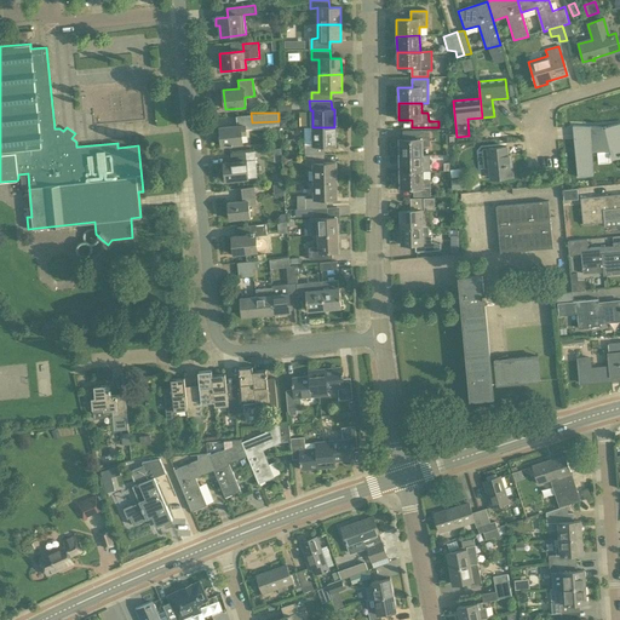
[(619,124),(606,127),(606,125),(601,125),(602,127),(572,126),(577,177),(591,176),(589,150),(609,149),(613,158),(619,156),(619,124)]
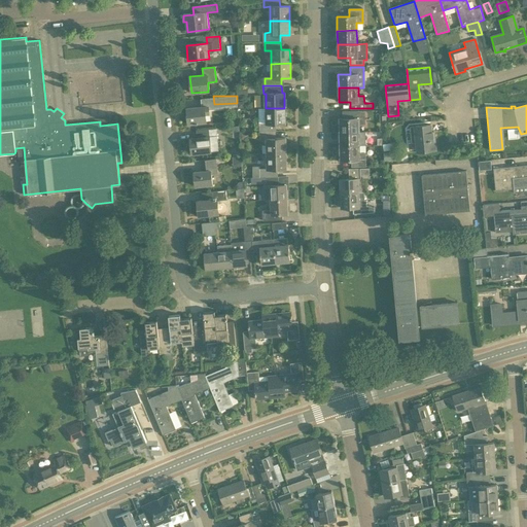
[(186,108),(188,124),(206,121),(205,114),(208,114),(208,106),(186,108)]
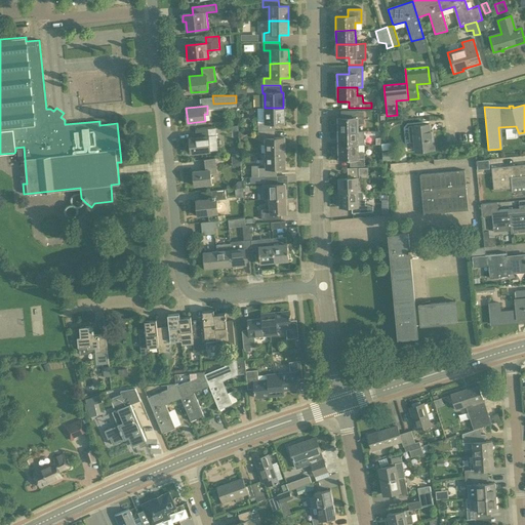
[(258,108),(258,131),(275,130),(274,123),(284,123),(283,108),(265,108),(258,108)]
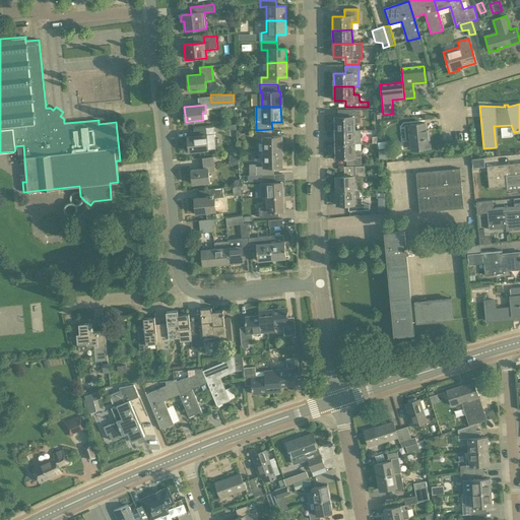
[(334,130),(354,130),(353,123),(360,122),(360,110),(345,110),(345,117),(334,117),(334,130)]
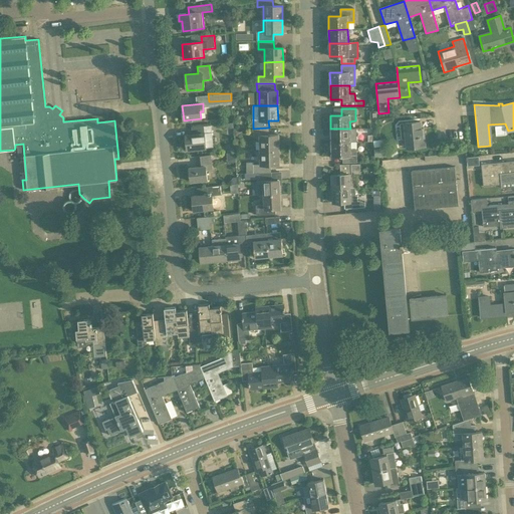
[(405,124),(407,148),(425,147),(423,129),(420,130),(420,122),(405,124)]
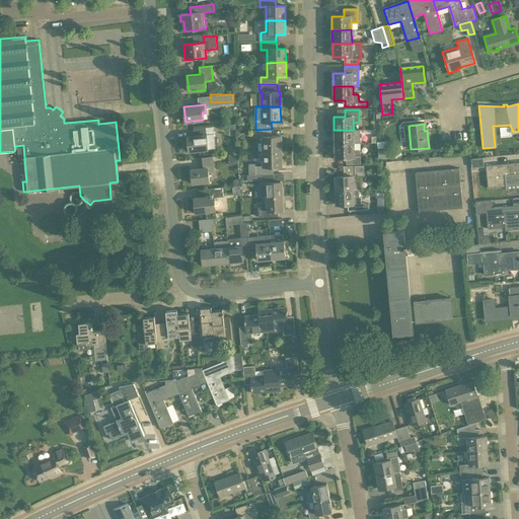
[(215,148),(213,127),(194,129),(195,136),(187,137),(189,151),(215,148)]
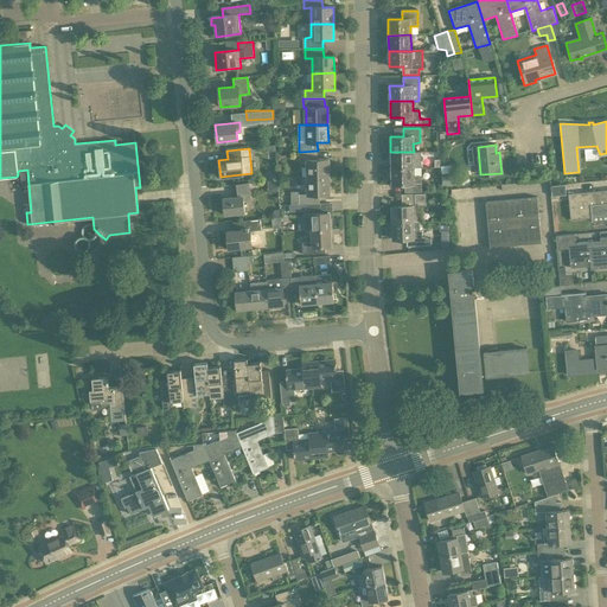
[(307,160),(307,177),(328,177),(328,159),(318,159),(318,151),(299,152),(299,160),(307,160)]
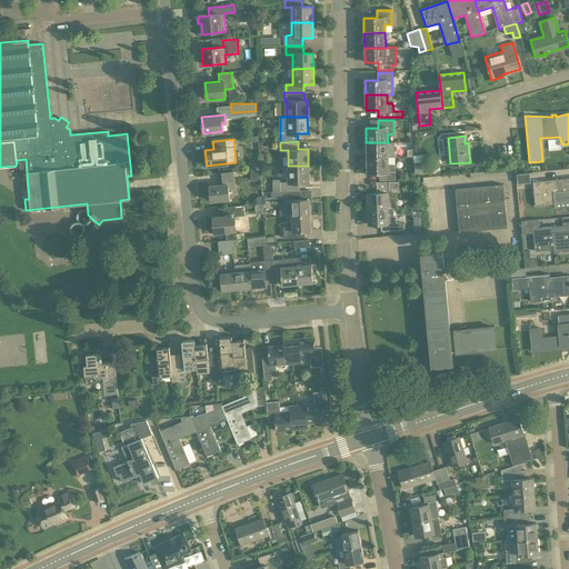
[(366,142),(367,157),(387,157),(388,157),(395,157),(395,142),(388,142),(366,142)]
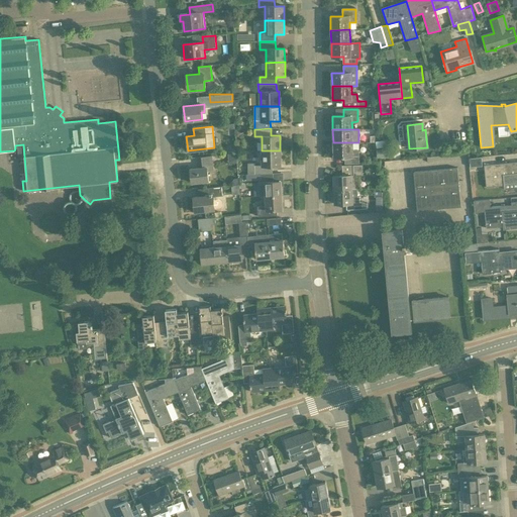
[(352,142),(351,142),(333,142),(333,157),(344,156),(344,163),(358,163),(358,149),(352,149),(352,142)]
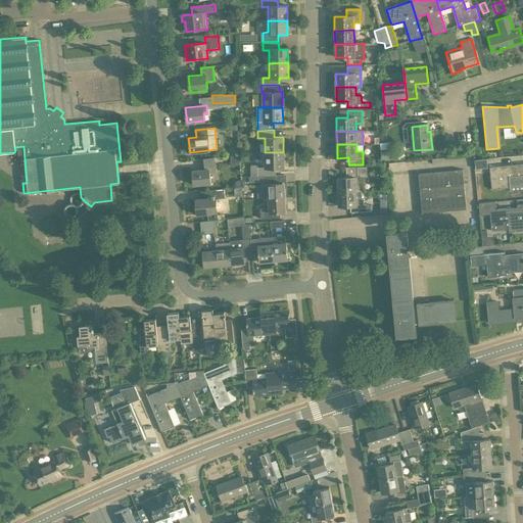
[(381,158),(393,157),(393,150),(380,151),(381,158)]
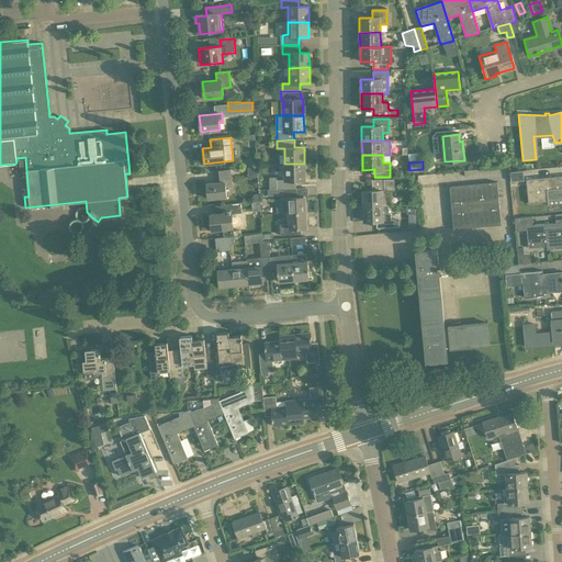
[(269,189),(277,189),(296,188),(296,180),(305,180),(304,164),(284,164),(285,180),(277,180),(277,177),(269,177),(269,189)]
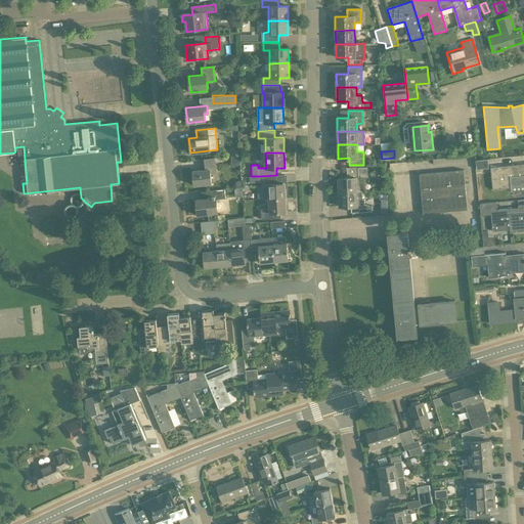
[(241,164),(239,155),(230,156),(231,165),(241,164)]
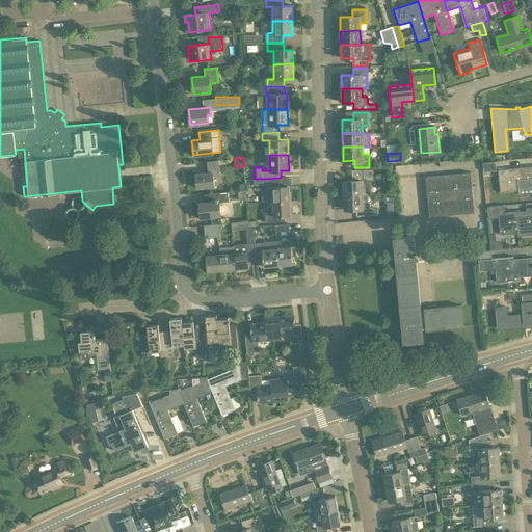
[(204,162),(205,173),(195,174),(196,188),(214,186),(213,176),(219,175),(217,160),(204,162)]
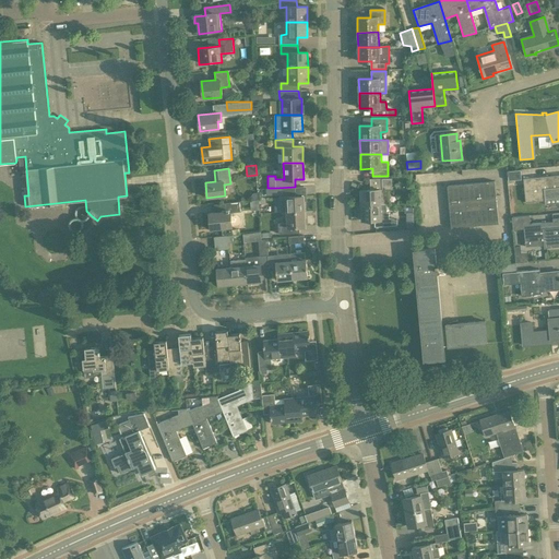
[(522,179),(521,170),(508,171),(509,180),(522,179)]
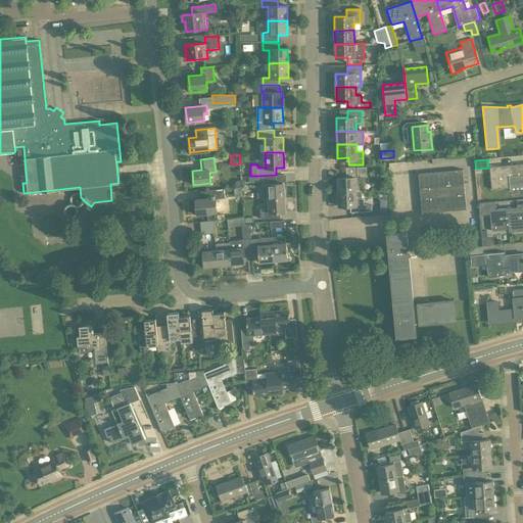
[(522,163),(488,168),(490,190),(509,188),(509,192),(522,190),(522,163)]
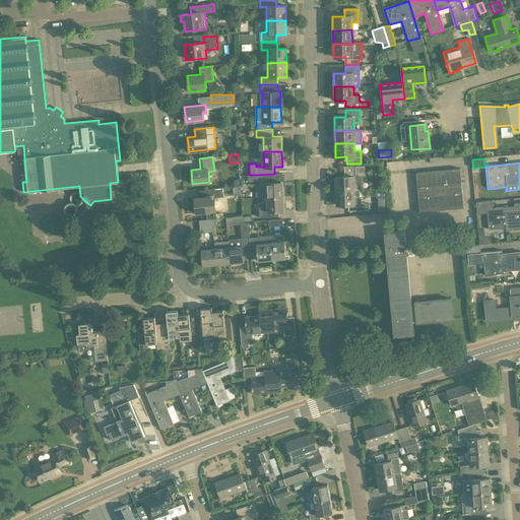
[(336,190),(353,190),(352,177),(365,176),(364,166),(343,167),(344,176),(335,176),(336,190)]
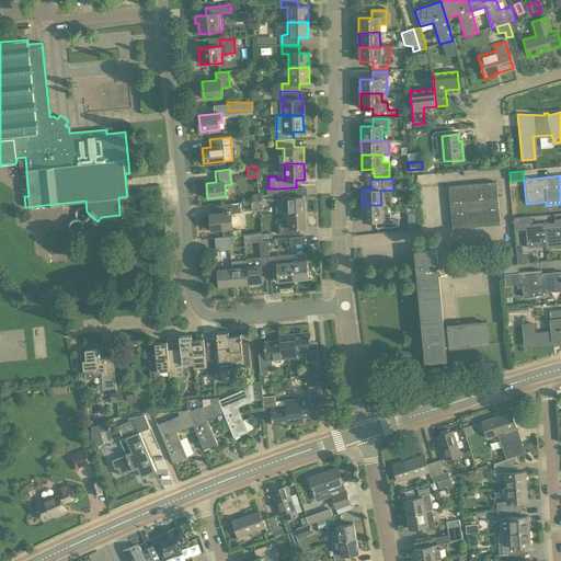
[(453,229),(500,224),(496,181),(449,185),(453,229)]
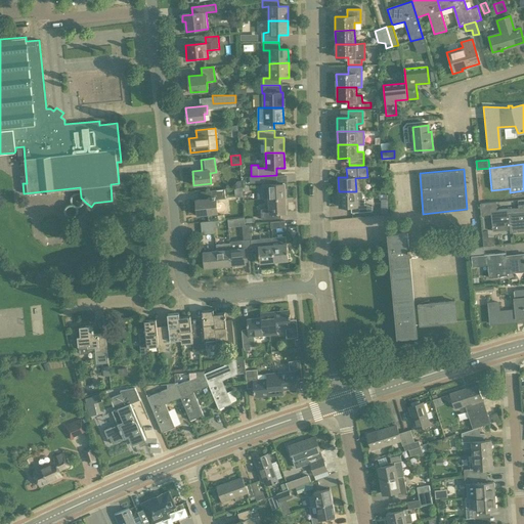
[(262,199),(268,199),(286,198),(285,188),(288,188),(287,175),(276,175),(258,176),(258,182),(262,182),(262,199)]
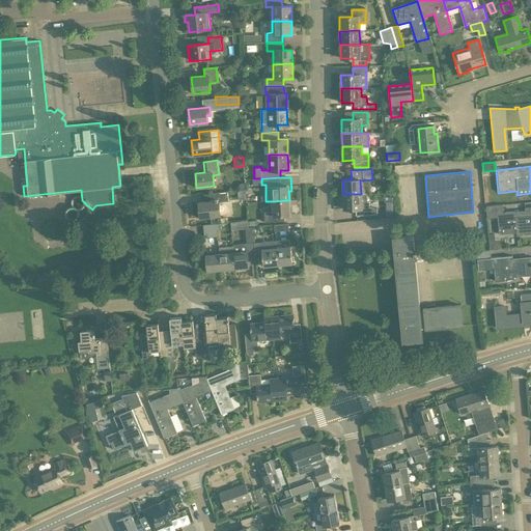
[(203,195),(204,201),(198,202),(199,218),(220,216),(219,202),(228,201),(227,192),(215,193),(203,195)]
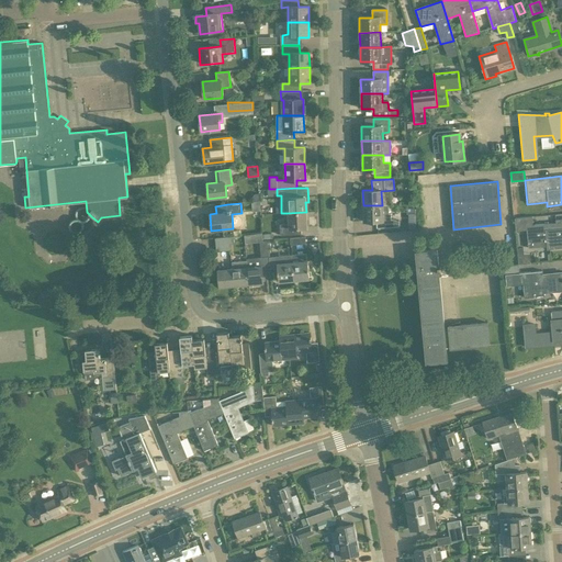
[(389,204),(382,205),(363,205),(364,221),(377,221),(377,227),(389,227),(400,226),(400,220),(393,218),(392,218),(391,213),(389,213),(389,204)]
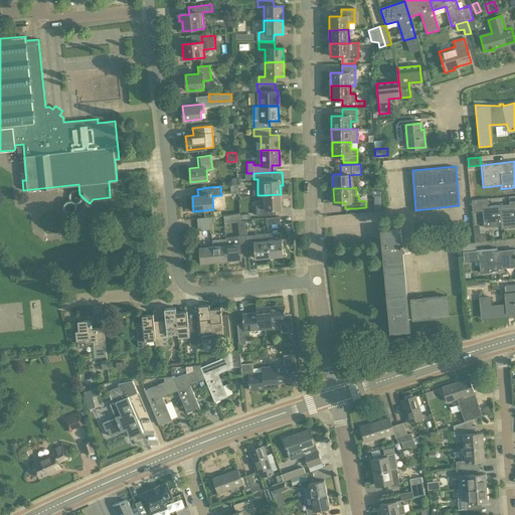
[(282,208),(281,194),(264,195),(265,205),(255,205),(256,215),(276,214),(276,208),(282,208)]
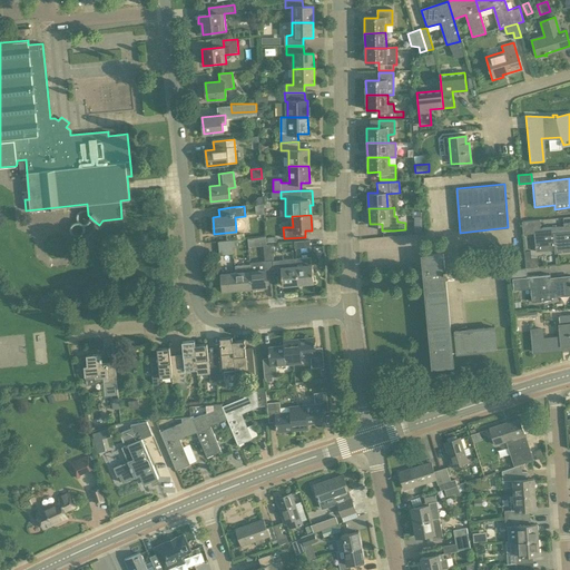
[(523,234),(533,233),(536,252),(553,251),(554,254),(569,252),(569,223),(568,223),(568,226),(541,229),(540,219),(522,222),(523,234)]
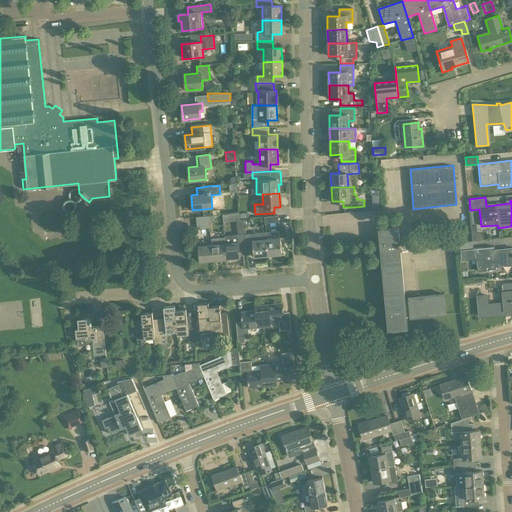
[(196,224),(209,222),(213,222),(213,215),(196,217),(196,224)]
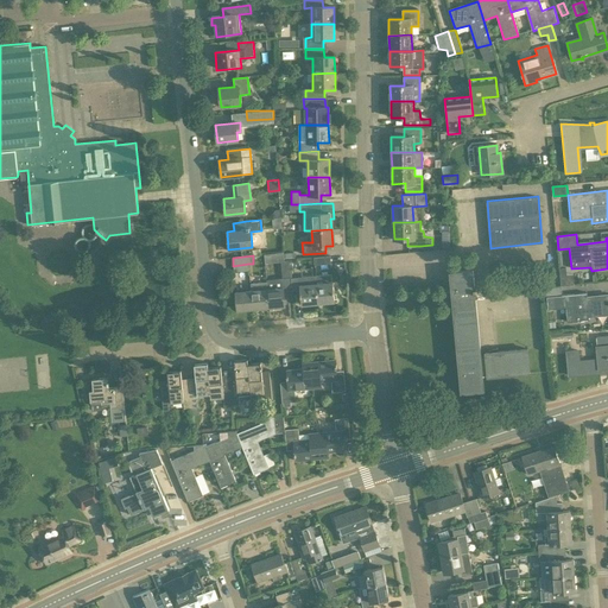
[(283,278),(290,278),(298,277),(297,259),(280,260),(283,278)]
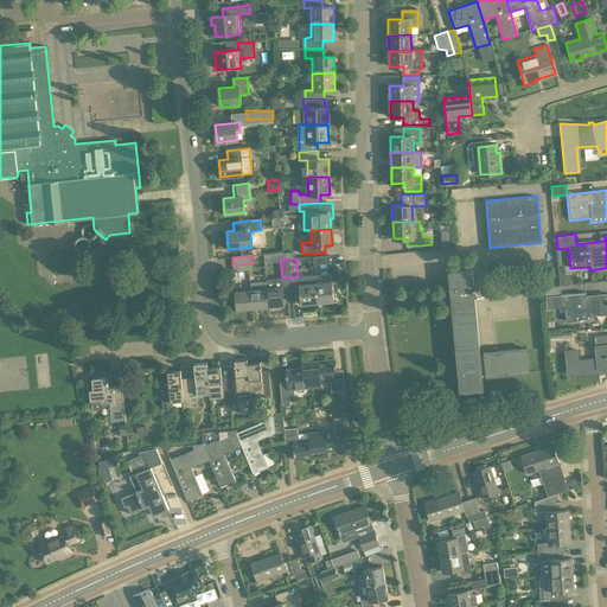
[(529,372),(526,349),(484,353),(484,356),(479,356),(471,266),(448,268),(460,391),(483,389),(481,374),(486,374),(486,377),(529,372)]
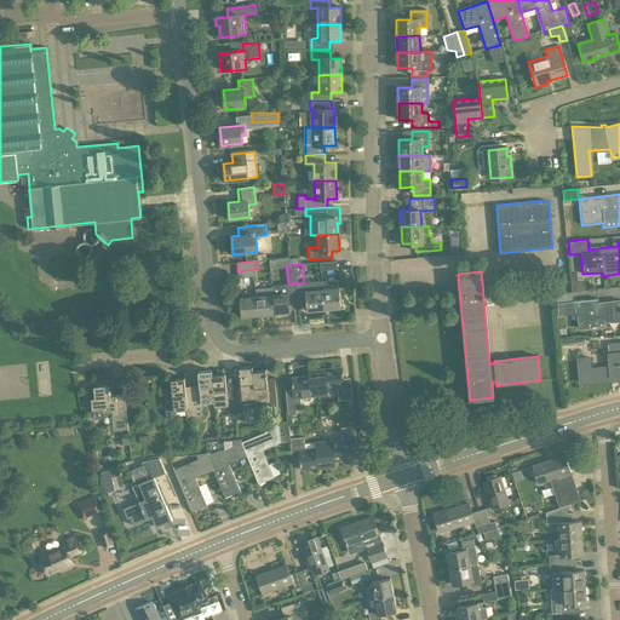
[(325,308),(342,306),(339,288),(338,279),(337,279),(322,281),(325,308)]
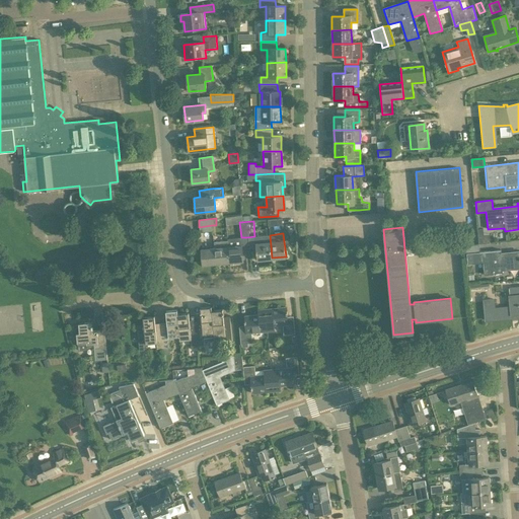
[(257,260),(272,257),(270,235),(269,234),(255,235),(257,260)]
